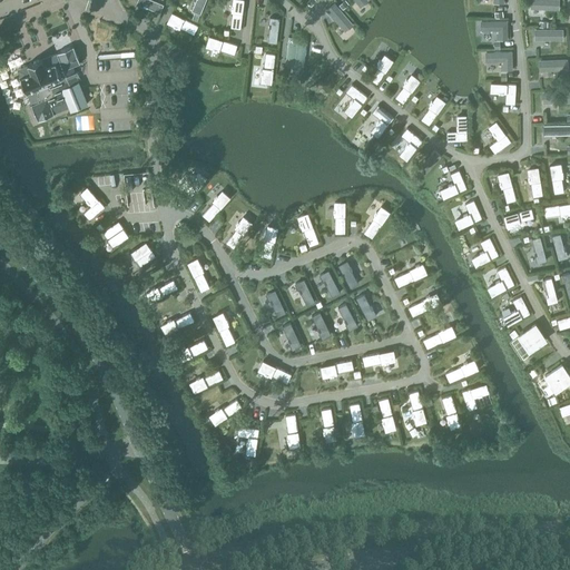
[(137,0),(137,1),(159,10),(163,3),(154,0),(137,0)]
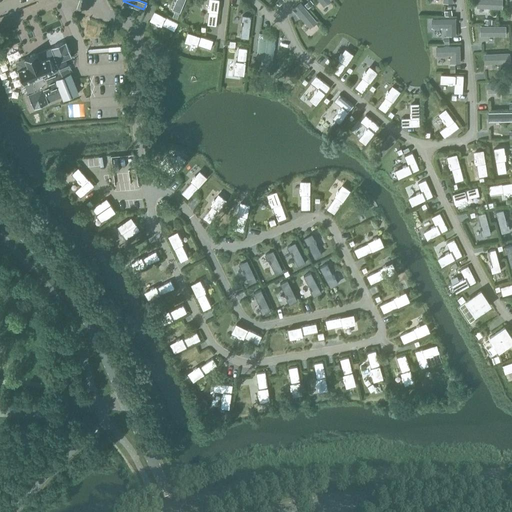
[(183,0),(175,0),(173,8),(180,11),(183,0)]
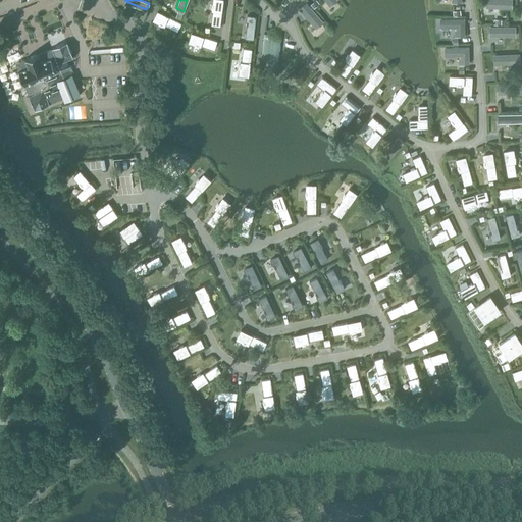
[(213,9),(212,23),(219,24),(222,0),(213,0),(212,10),(213,9)]
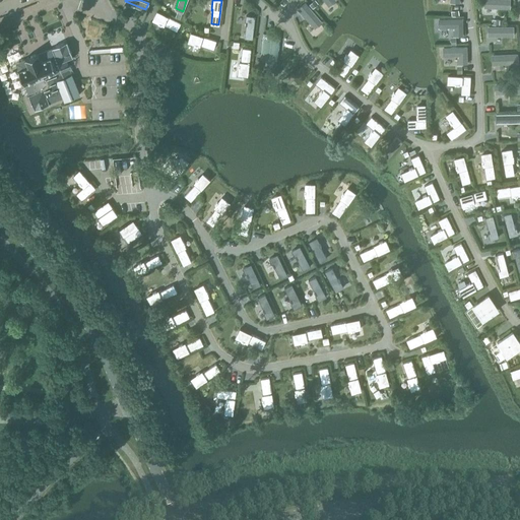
[(509,8),(509,0),(484,0),(484,1),(483,2),(483,6),(485,7),(489,7),(490,7),(498,7),(498,8),(509,8)]
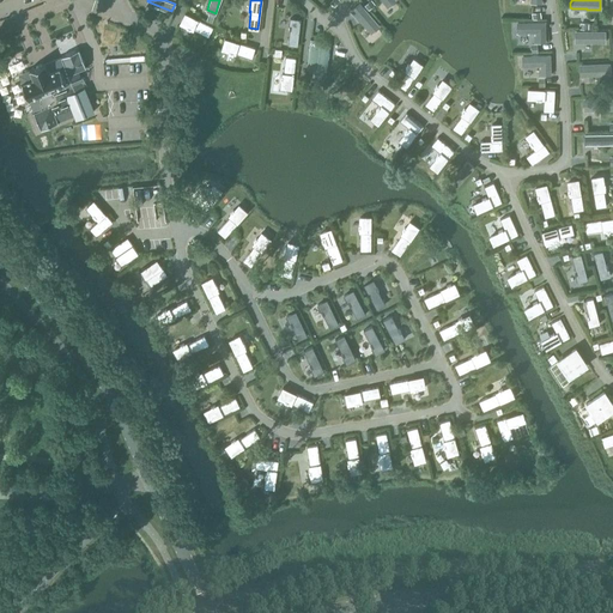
[(376,28),(378,25),(360,4),(351,11),(358,19),(359,18),(362,18),(360,20),(366,28),(366,29),(370,32),(372,32),(376,29),(376,28)]
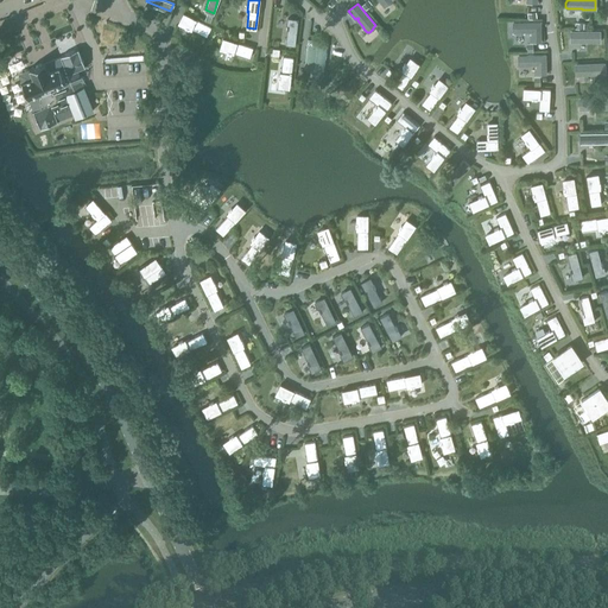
[(192,27),(206,36),(210,26),(183,13),(178,23),(191,30),(192,27)]
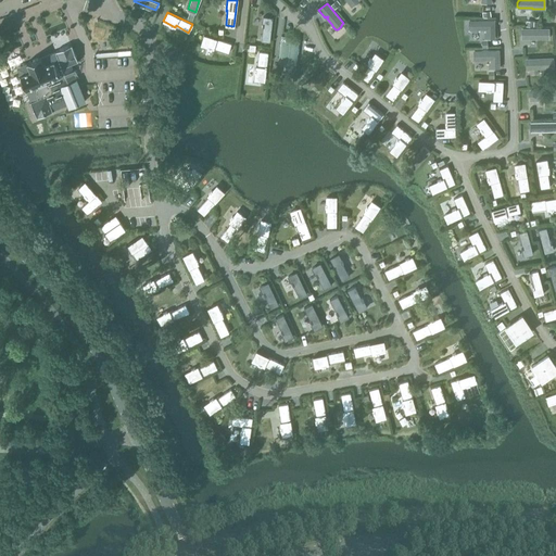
[(272,16),(264,15),(263,20),(265,20),(262,39),(268,39),(272,16)]
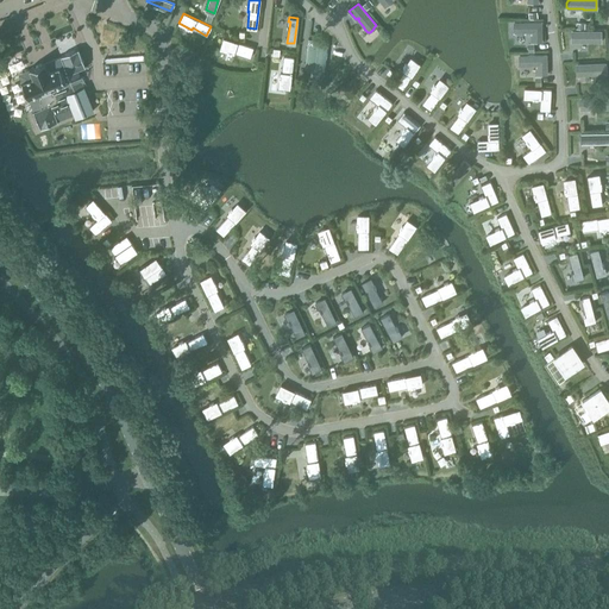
[(531,42),(541,42),(541,22),(514,23),(514,32),(532,31),(532,35),(531,35),(531,42)]
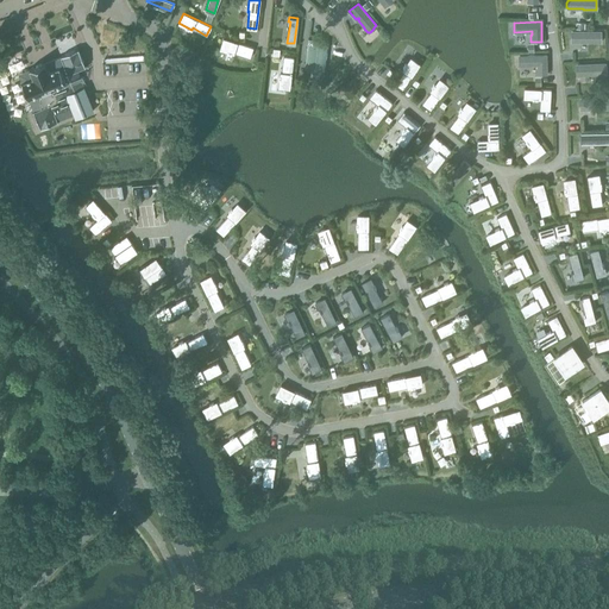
[(588,42),(601,42),(601,31),(572,31),(572,35),(571,36),(571,41),(573,42),(577,42),(578,42),(588,42)]
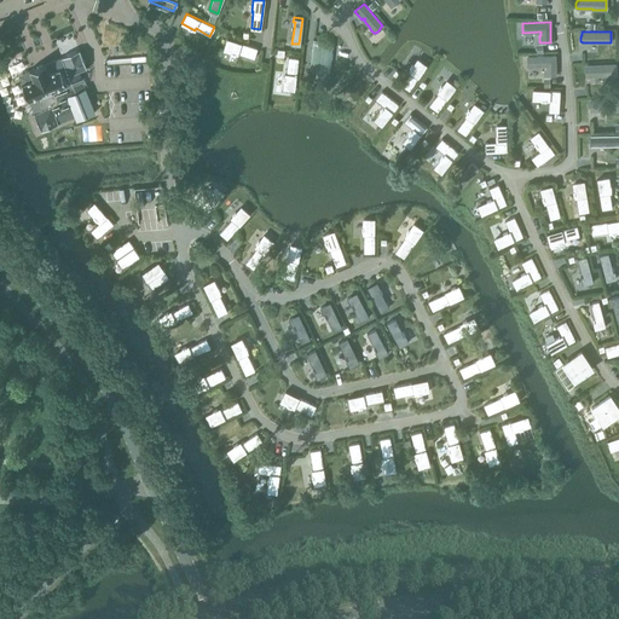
[(238,51),(254,57),(256,48),(227,39),(224,48),(237,53),(238,51)]
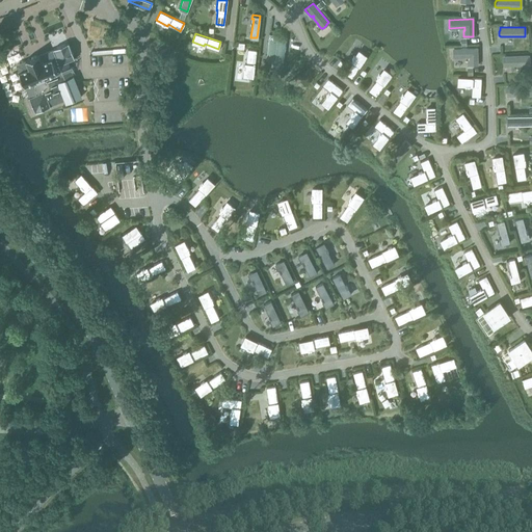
[(282,73),(286,35),(269,33),(265,71),(282,73)]
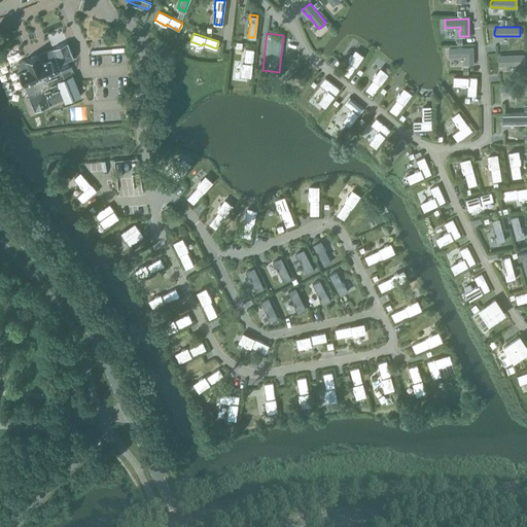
[(68,42),(16,63),(35,110),(64,99),(65,103),(80,98),(67,61),(74,58),(68,42)]
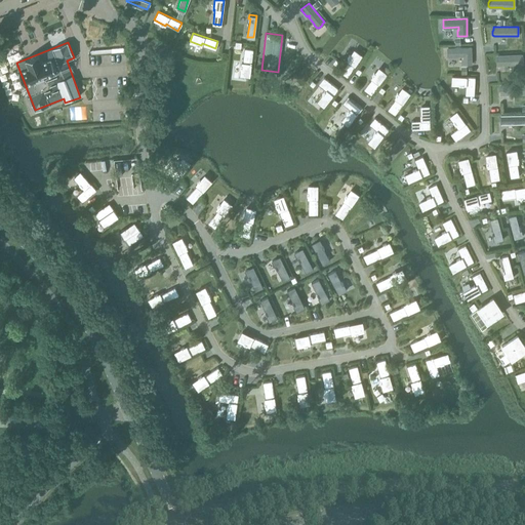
[(461,65),(472,65),(471,47),(447,47),(448,55),(463,55),(463,58),(461,58),(461,65)]
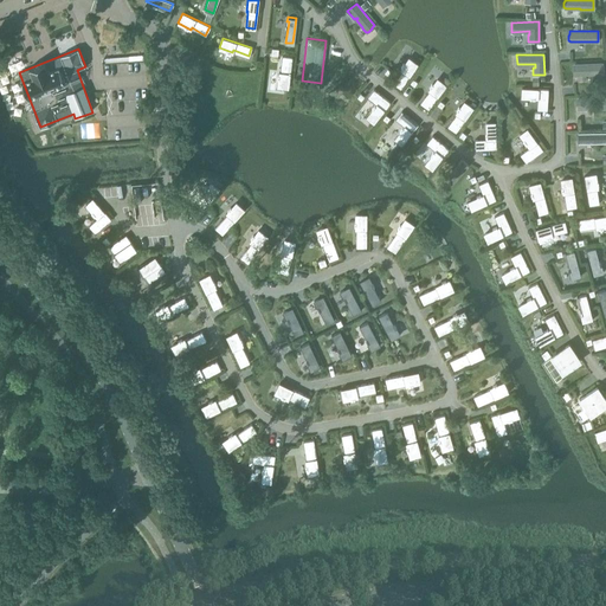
[(292,57),(283,56),(281,71),(279,71),(278,85),(289,86),(292,57)]
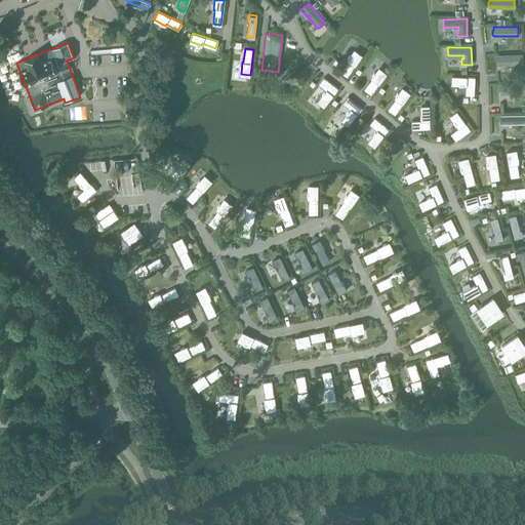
[(339,72),(347,77),(362,56),(354,50),(351,55),(350,55),(348,57),(349,58),(347,61),(348,61),(339,72)]
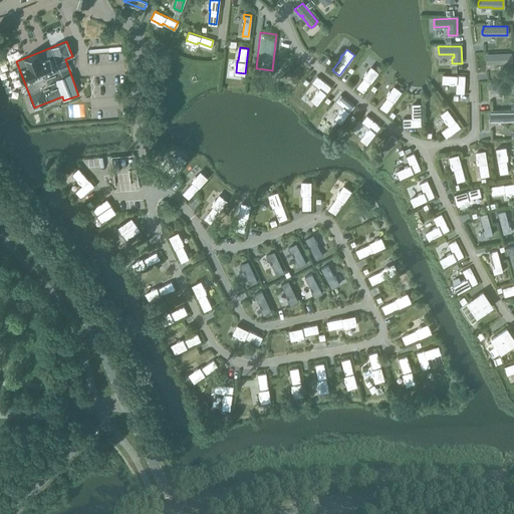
[(500,63),(512,62),(511,53),(487,55),(487,58),(486,58),(486,62),(488,63),(492,63),(492,62),(500,62),(500,63)]
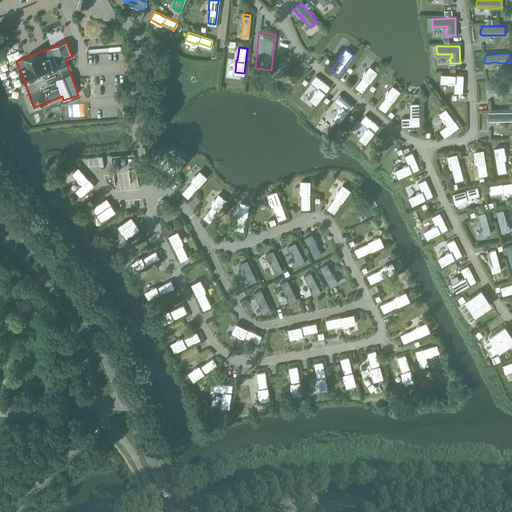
[(362,93),(377,73),(369,67),(366,72),(365,71),(363,74),(362,76),(362,77),(354,87),(362,93)]
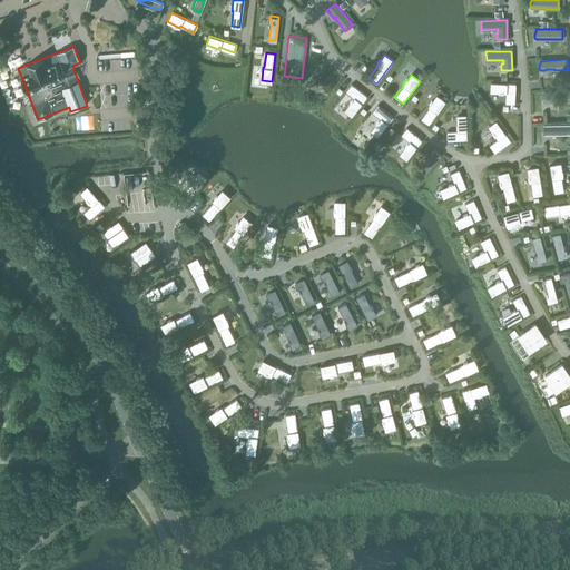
[(516,84),(491,82),(491,91),(499,91),(499,92),(503,94),(503,91),(505,92),(505,104),(514,104),(516,84)]
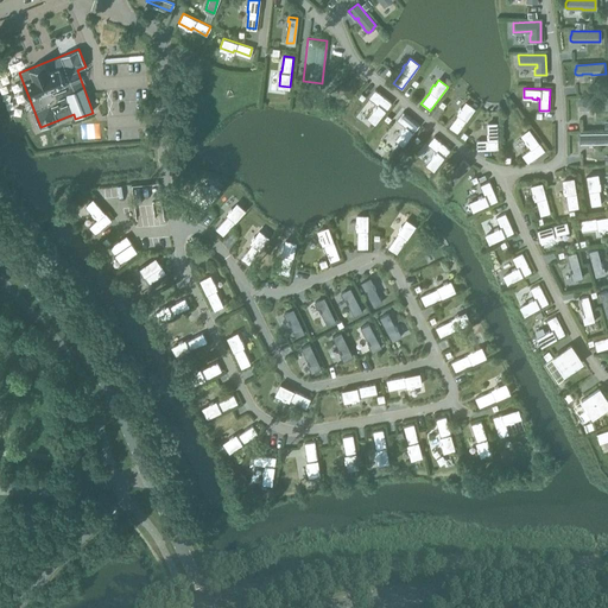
[(375,124),(392,102),(375,89),(368,97),(378,105),(377,107),(375,106),(373,109),(374,111),(368,118),(375,124)]
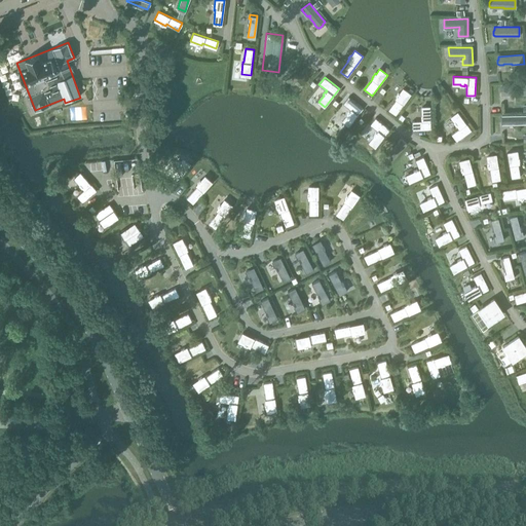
[(515,95),(525,94),(525,84),(501,85),(501,88),(500,89),(501,94),(502,95),(506,95),(508,94),(515,94),(515,95)]
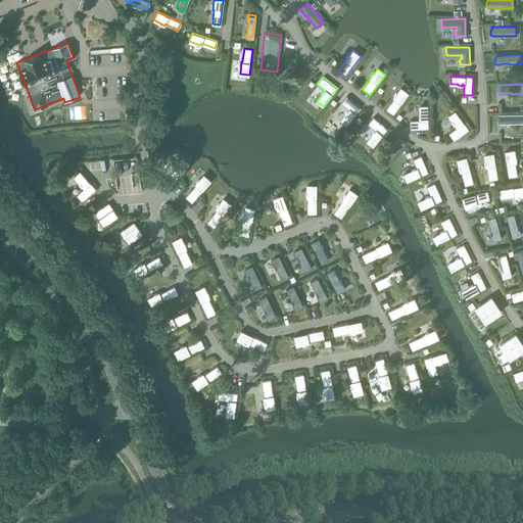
[(393,114),(409,94),(400,88),(396,93),(393,95),(394,96),(393,98),(394,98),(386,109),(393,114)]
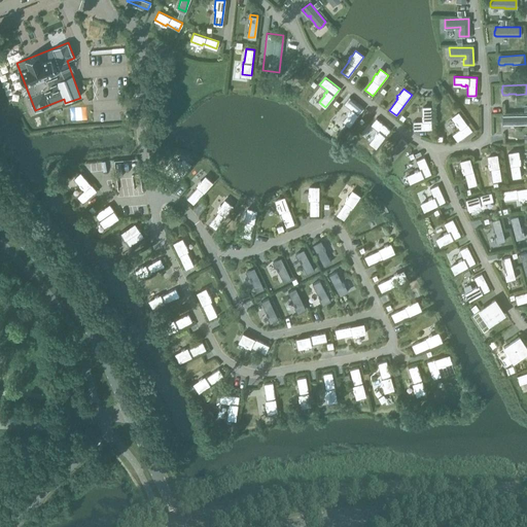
[(343,121),(350,127),(364,108),(349,97),(344,104),(352,110),(351,111),(350,111),(347,114),(348,114),(343,121)]
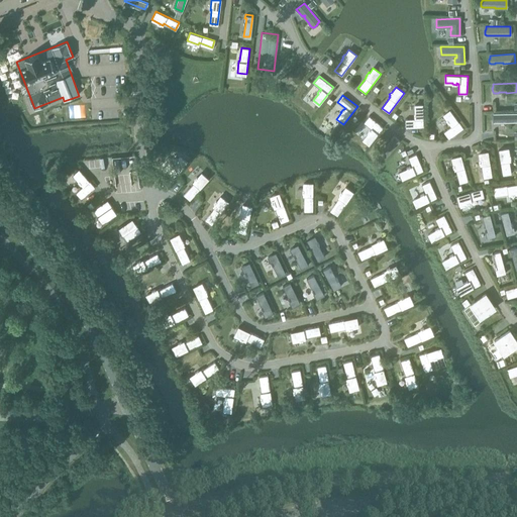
[(405,128),(423,127),(423,121),(423,105),(415,105),(415,113),(414,113),(414,117),(415,117),(415,119),(405,119),(405,128)]
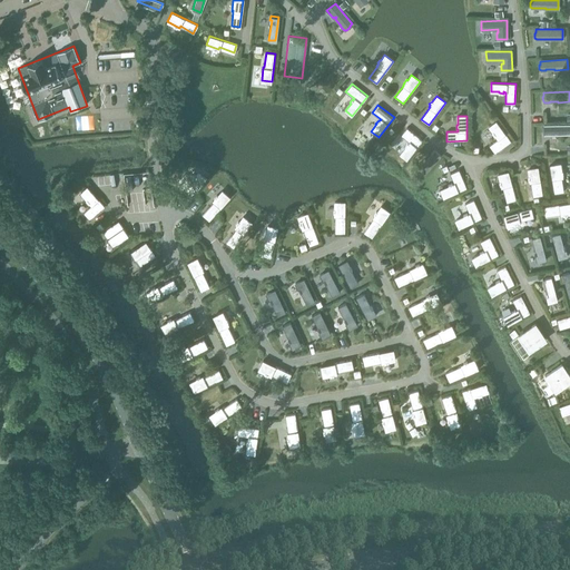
[(494,154),(511,141),(497,121),(489,127),(492,131),(491,131),(494,136),(495,135),(498,139),(489,146),(494,154)]
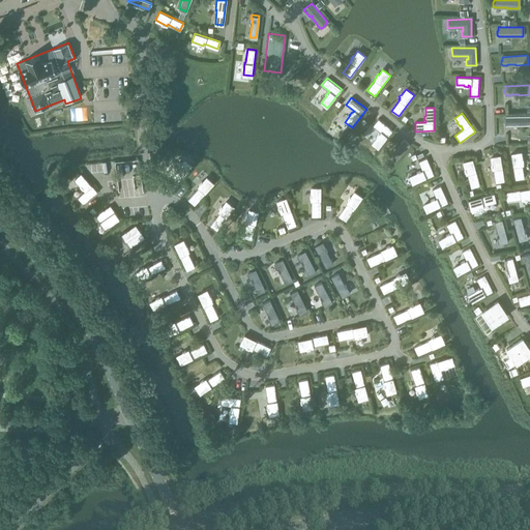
[(529,123),(529,115),(506,116),(506,119),(505,120),(505,124),(507,125),(511,125),(511,124),(529,123)]
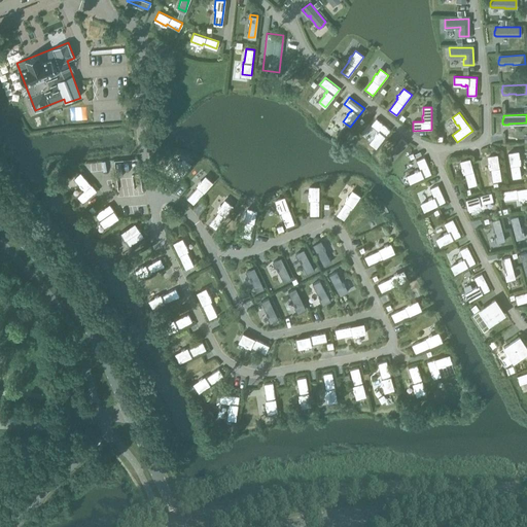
[(377,147),(391,130),(376,117),(371,125),(379,132),(378,133),(377,132),(374,135),(375,136),(370,142),(377,147)]
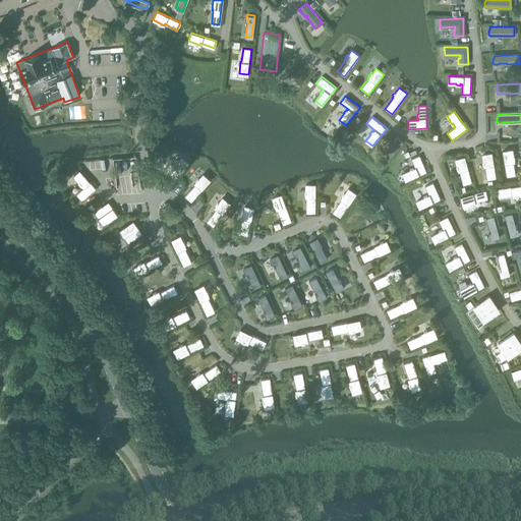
[(513,156),(512,150),(502,152),(506,177),(515,175),(513,162),(514,162),(514,160),(515,160),(514,156),(513,156)]
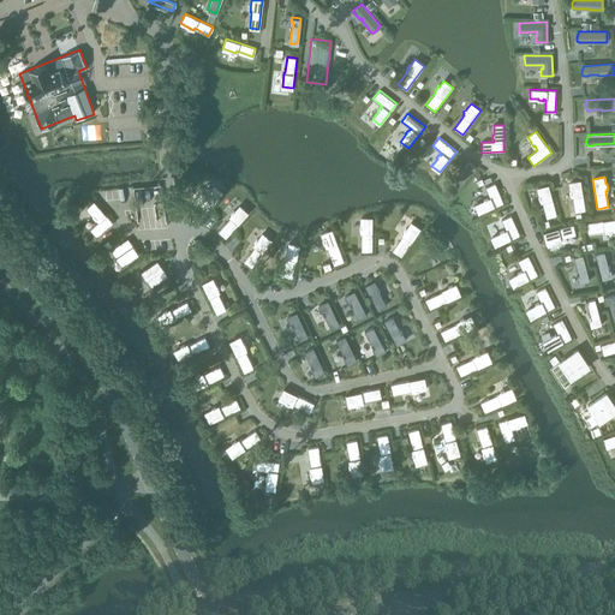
[(574,213),(585,210),(580,180),(569,183),(571,190),(569,190),(569,195),(571,193),(572,196),(574,213)]
